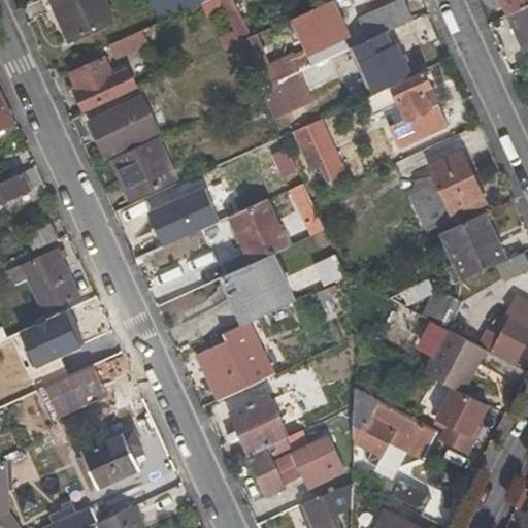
[(50,0),(38,0),(37,1),(35,2),(48,33),(62,28),(50,0)]
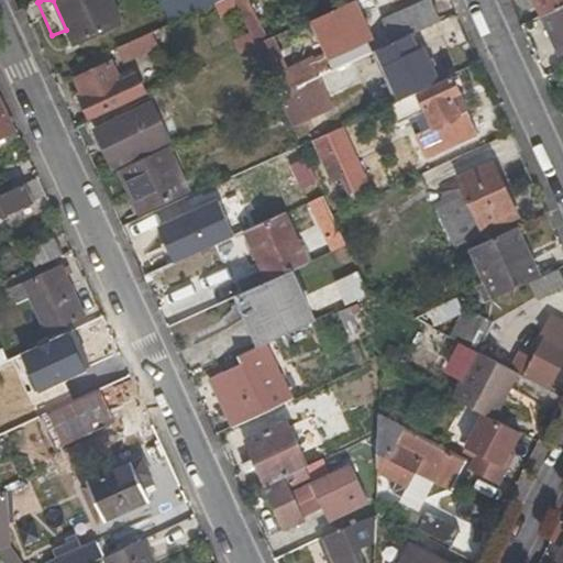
[(75,47),(123,25),(111,0),(53,0),(66,30),(75,47)]
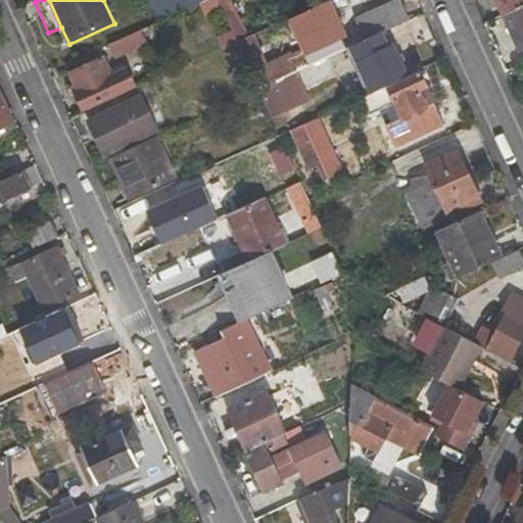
[(182,6),(179,0),(154,0),(147,3),(155,18),(182,6)]
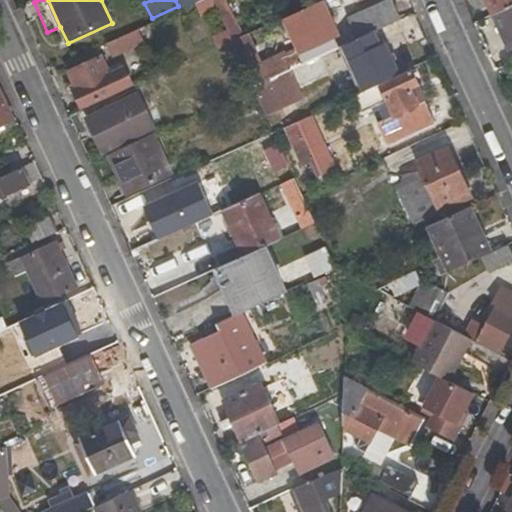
[(242,35),(224,0),(211,0),(230,42),(242,35)]
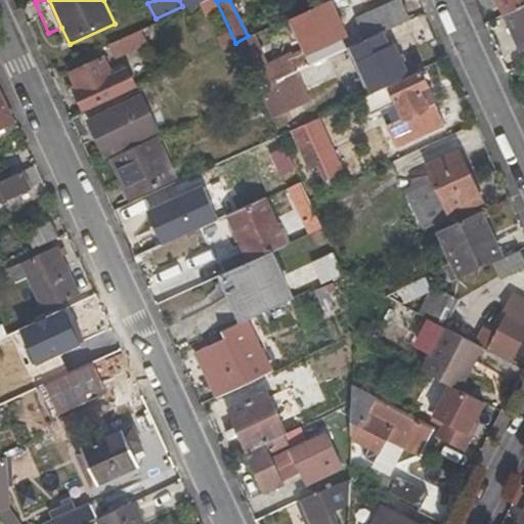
[(255,34),(248,36),(235,43),(258,90),(297,72),(346,48),(342,41),(349,38),(331,0),(328,0),(288,18),(302,49),(293,52),(292,51),(267,61),(255,34)]
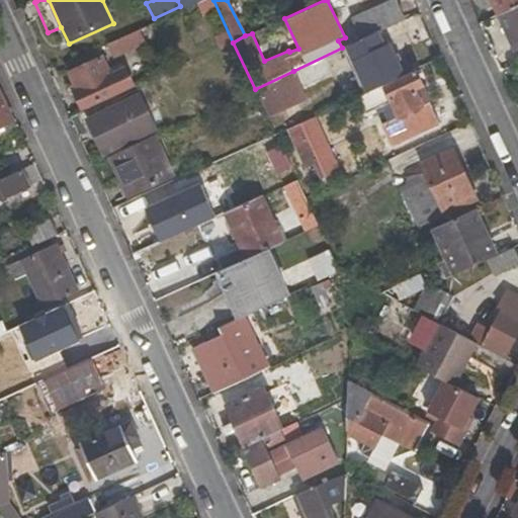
[(389,0),(351,18),(360,38),(406,18),(397,0),(389,0)]
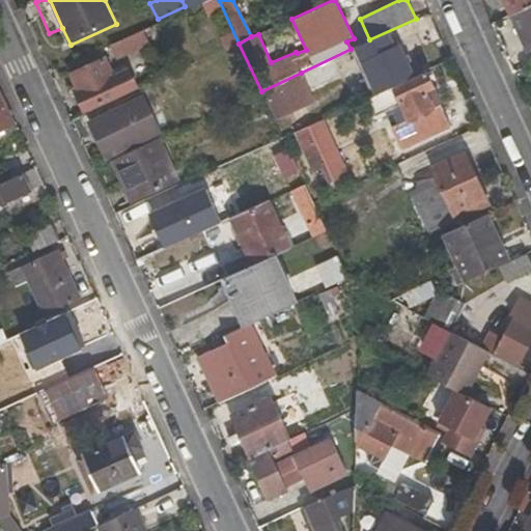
[(530,0),(503,0),(510,15),(530,4),(530,0)]
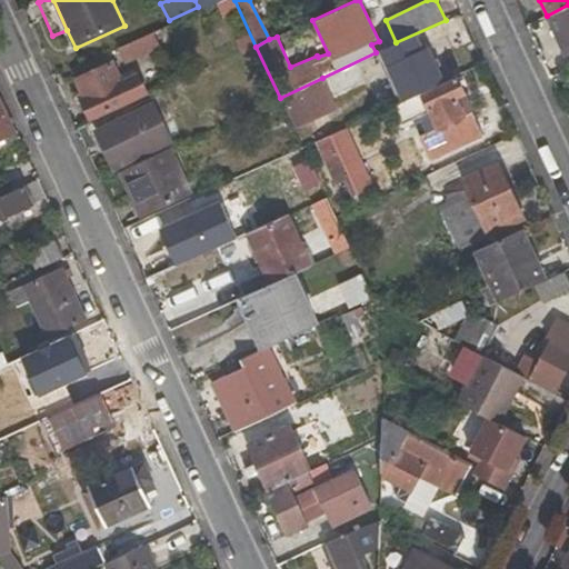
[(565,53),(568,51),(568,5),(547,16),(565,53)]
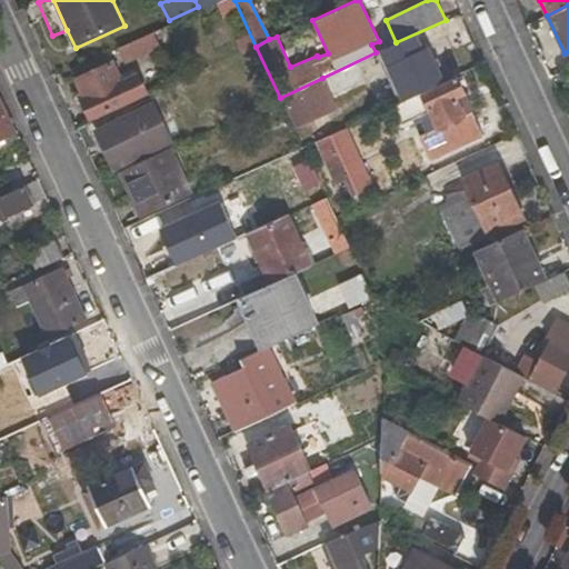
[(290,41),(309,32),(306,23),(286,32),(290,41)]
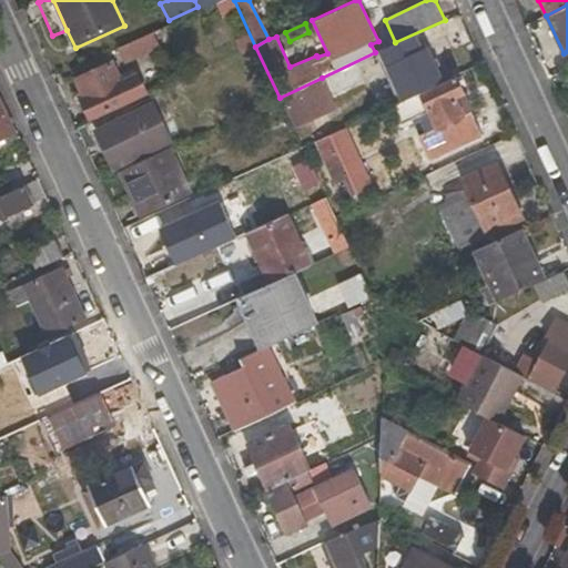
[(364,97),(372,115),(393,107),(456,77),(436,32),(405,47),(417,73),(364,97)]
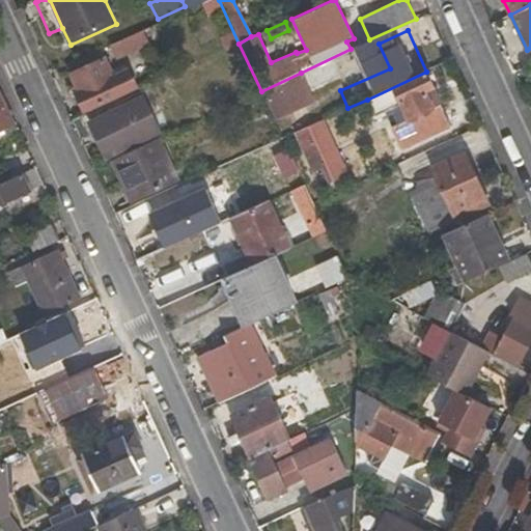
[(117,61),(141,50),(134,36),(110,47),(117,61)]
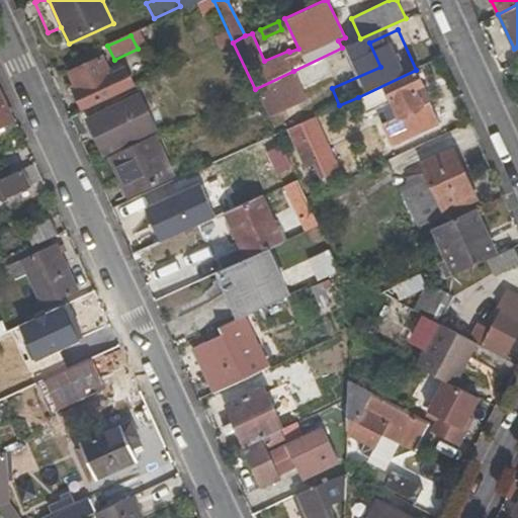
[(125,67),(109,74),(102,58),(70,72),(76,87),(73,89),(81,108),(134,84),(125,67)]
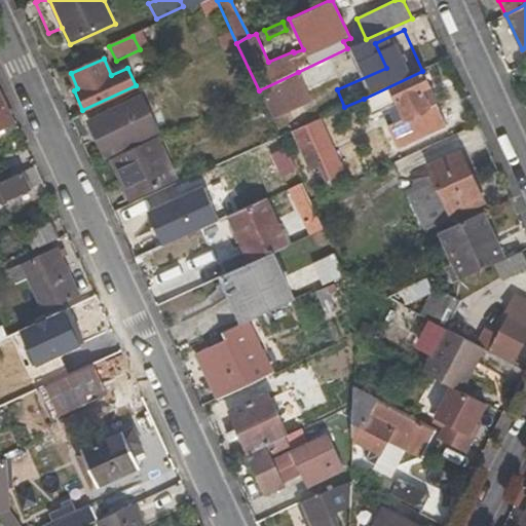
[(427,89),(430,87),(422,71),(364,99),(371,115),(396,104),(405,121),(398,125),(405,145),(445,126),(427,89)]
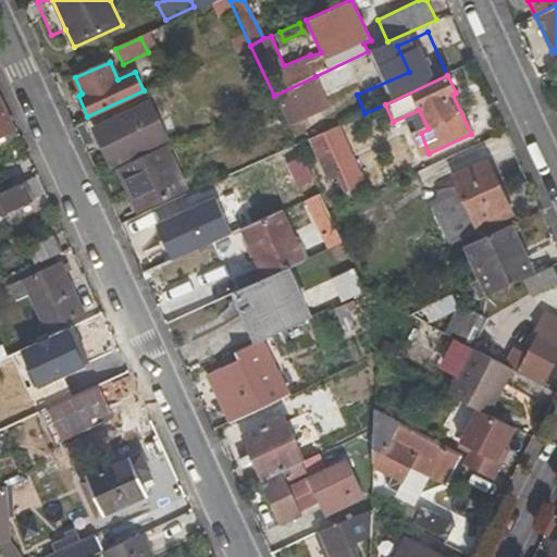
[(326,99),(316,76),(274,96),(279,106),(285,119),(326,99)]
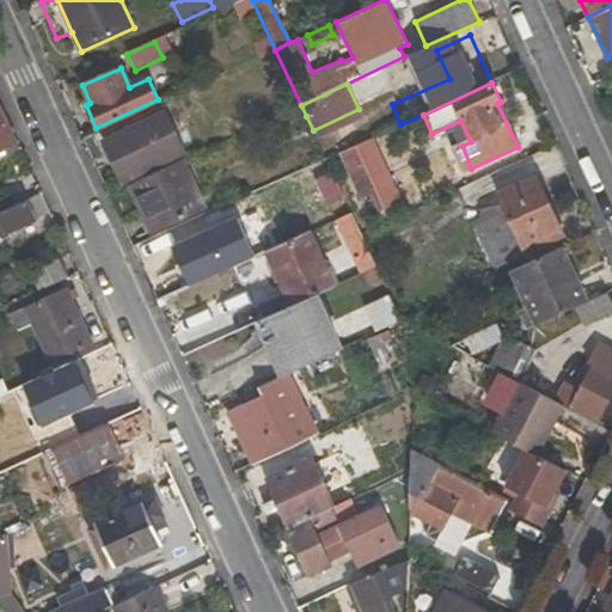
[(0,151),(18,144),(0,104),(0,151)]
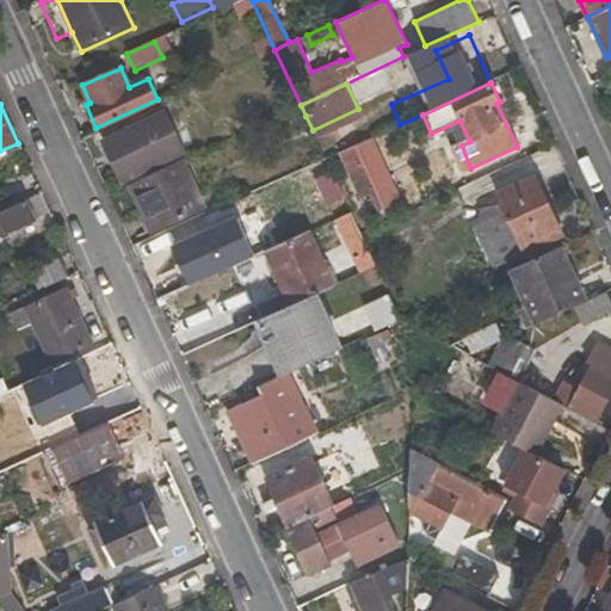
[(279,113),(284,125),(306,116),(301,105),(279,113)]
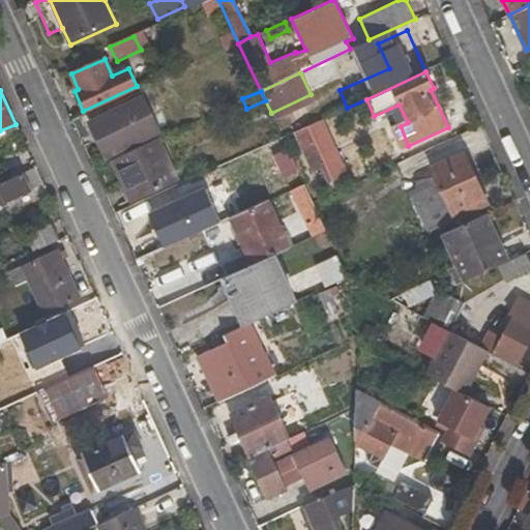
[(87,121),(107,162),(113,158),(158,138),(162,137),(143,95),(87,121)]
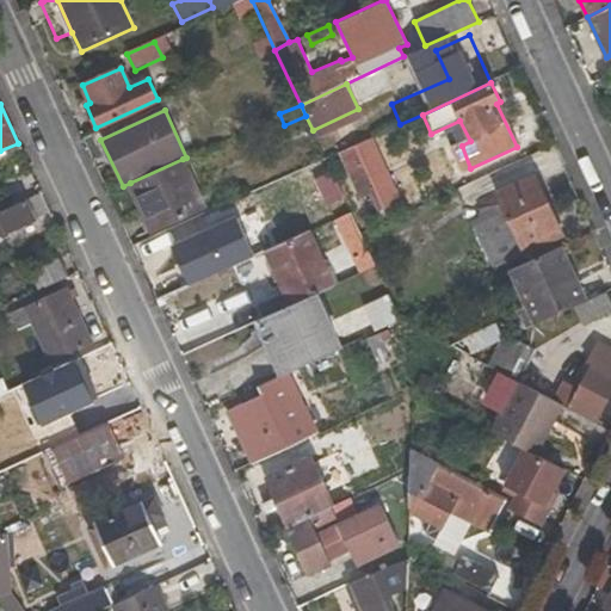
[(378,211),(401,201),(370,139),(338,153),(352,184),(360,199),(371,195),(378,211)]
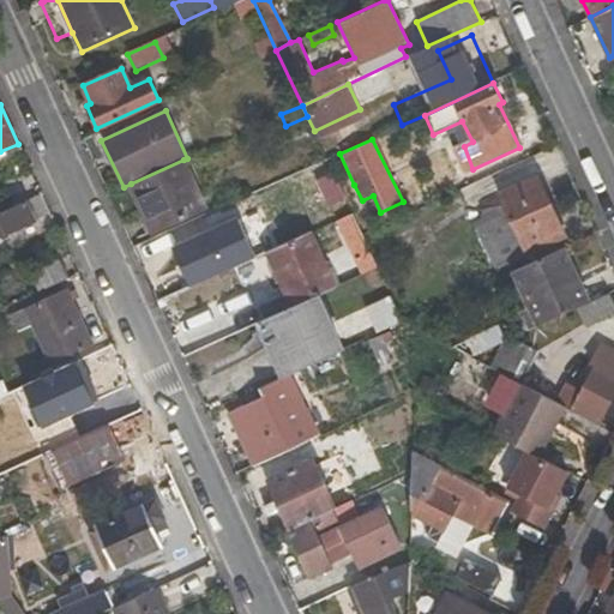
[(339,154),(327,160),(332,174),(342,191),(354,185),(339,154)]
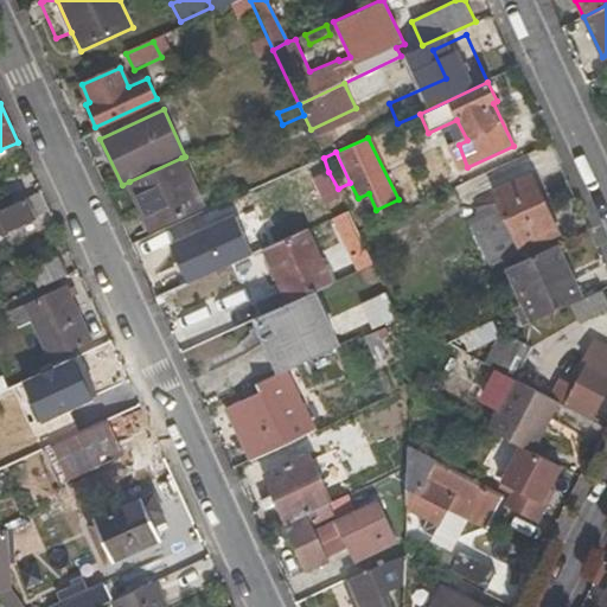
[(181,158),(129,181),(152,237),(206,211),(181,158)]
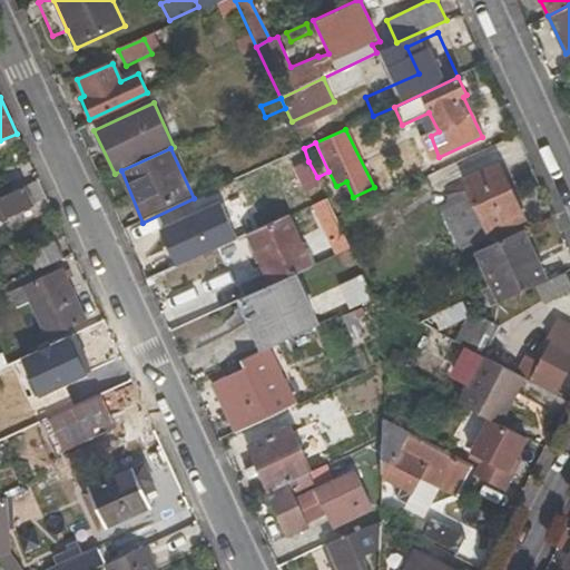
[(294,168),(305,193),(321,186),(317,177),(308,161),(294,168)]
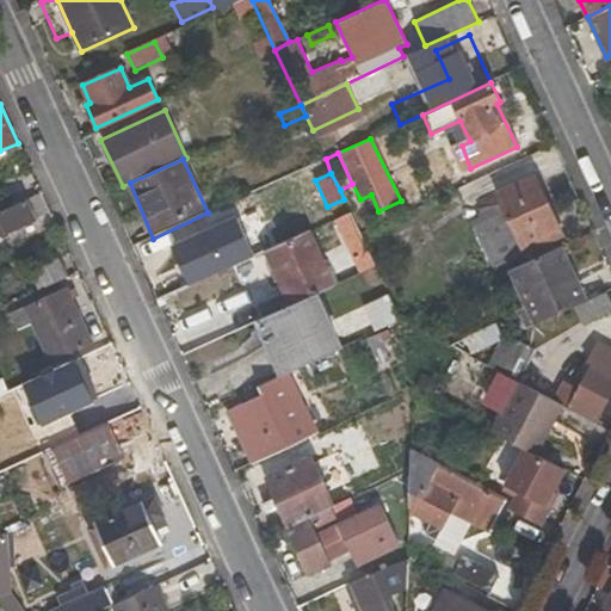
[(480,227),(494,260),(518,250),(560,229),(535,173),(493,191),(504,215),(480,227)]
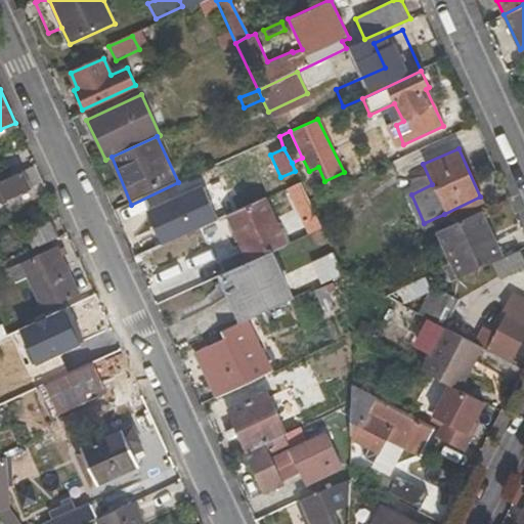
[(18,161),(0,169),(0,176),(1,180),(23,171),(18,161)]
